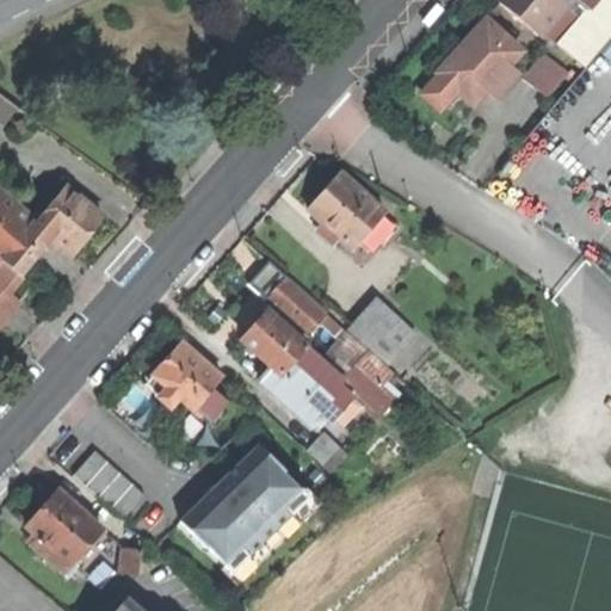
[(499,0),(500,0),(501,1),(507,7),(541,35),(569,0),(499,0)]
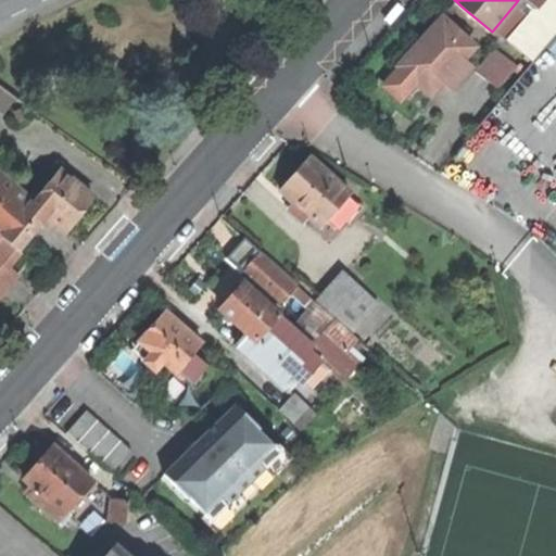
[(555,0),(540,0),(534,7),(508,38),(534,60),(555,34),(555,0)]
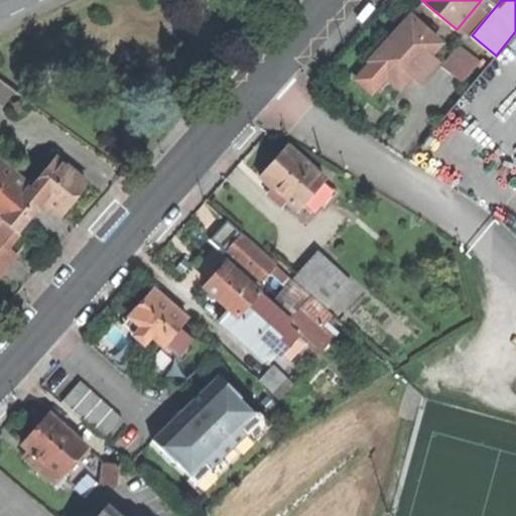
[(423,1),(409,17),(415,21),(428,6),(423,1)]
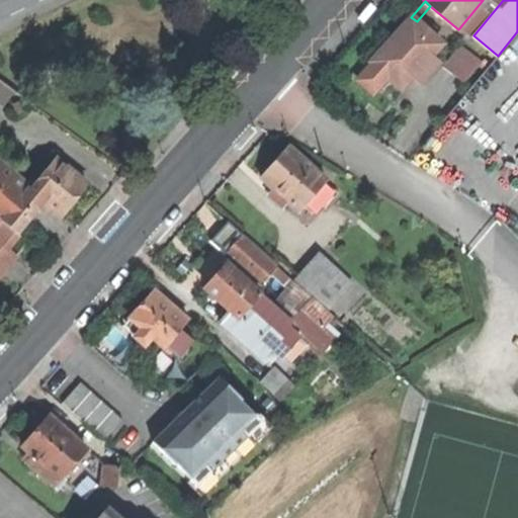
[(417,21),(411,17),(372,63),(374,64),(390,77),(404,89),(413,79),(433,55),(442,44),(417,21)]
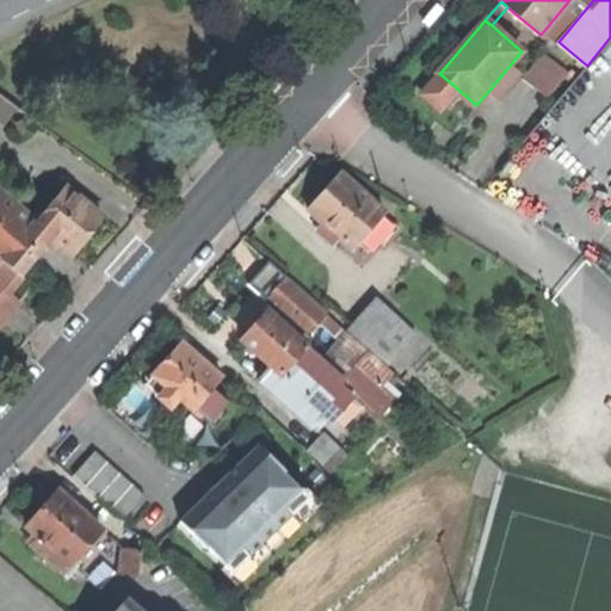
[(610,37),(587,66),(522,143),(539,159),(554,142),(591,174),(610,149),(610,37)]
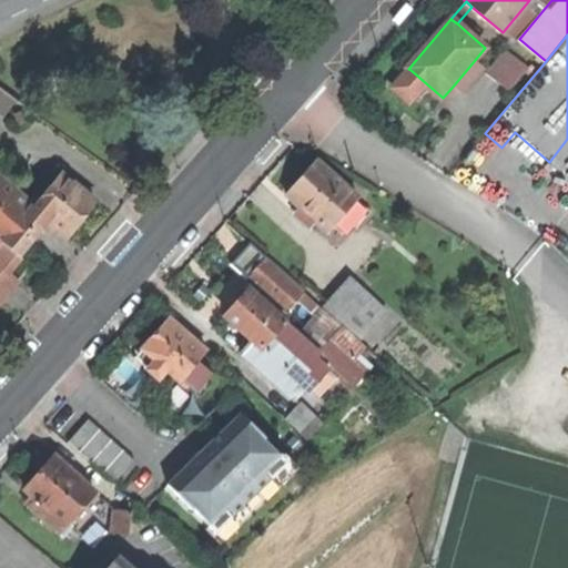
[(504,47),(486,71),(510,89),(528,64),(504,47)]
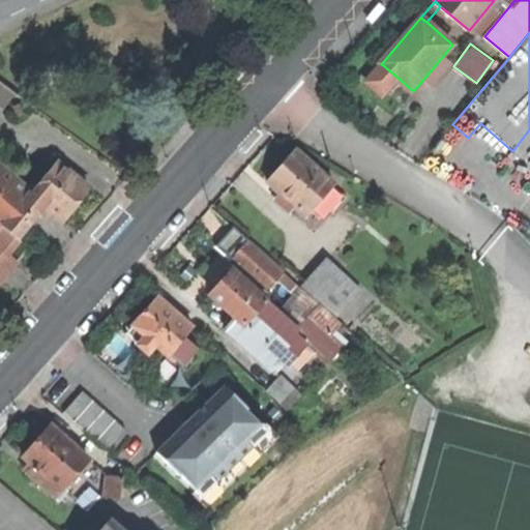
[(451,63),(443,56),(422,81),(431,88),(451,63)]
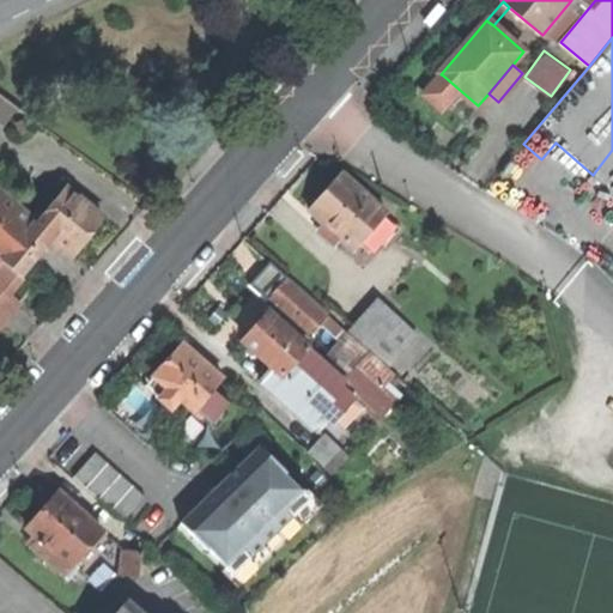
[(445,109),(461,91),(443,76),(428,93),(445,109)]
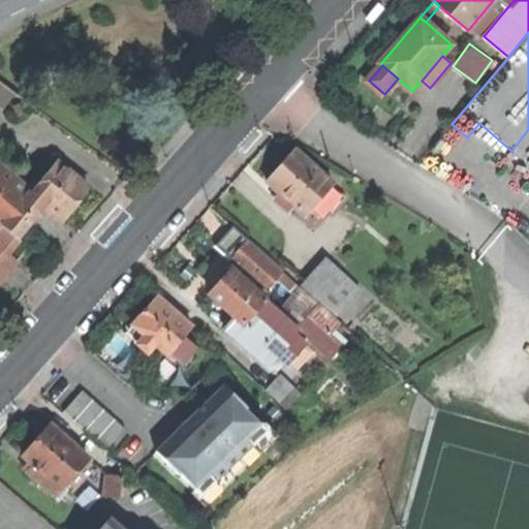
[(283,165),(269,181),(278,189),(290,200),(306,215),(310,211),(322,197),(335,184),(335,183),(298,149),(283,165)]
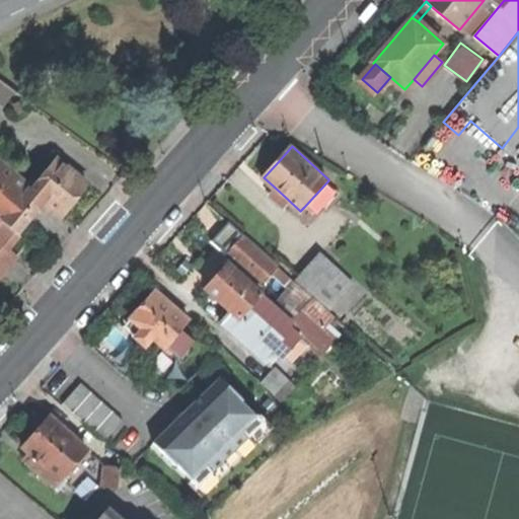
[(46,201),(65,216),(79,199),(90,184),(59,160),(34,192),(46,201)]
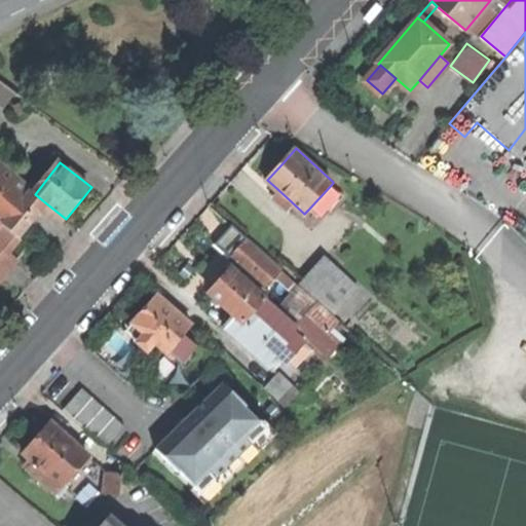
[(0,228),(3,225),(28,194),(12,181),(0,171),(0,228)]
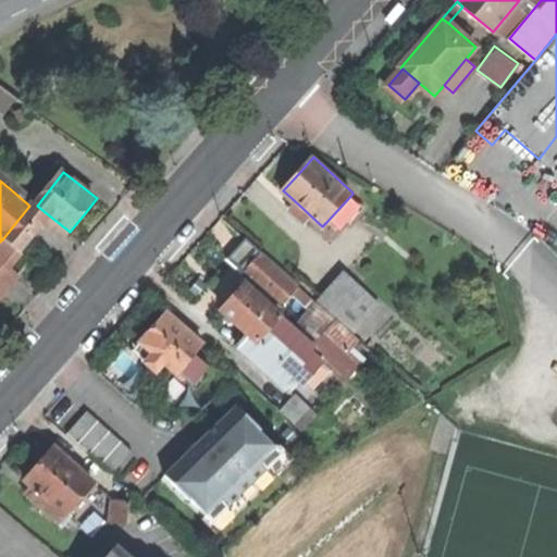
[(362,202),(353,194),(339,208),(349,217),(362,202)]
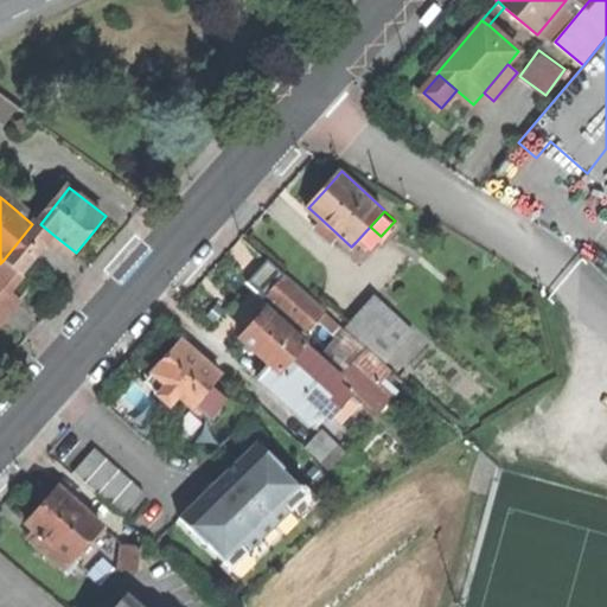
[(326,237),(333,230),(319,217),(313,224),(326,237)]
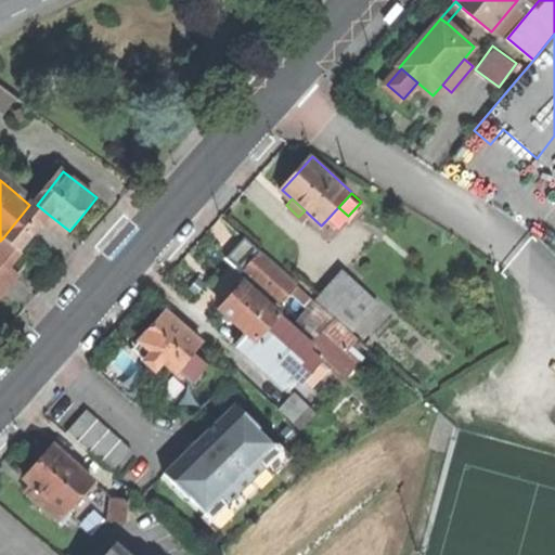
[(20,250),(49,215),(37,205),(33,202),(29,205),(3,237),(17,249),(20,250)]
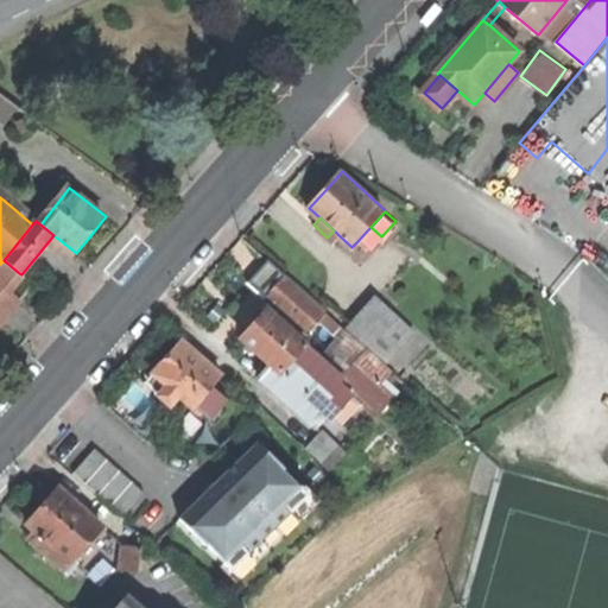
[(381,236),(371,227),(356,242),(367,252),(381,236)]
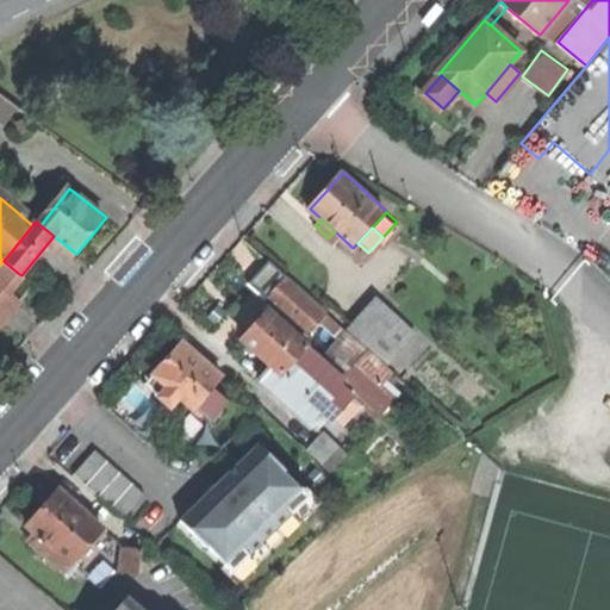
[(255,287),(266,297),(286,274),(271,260),(255,278),(260,282),(255,287)]
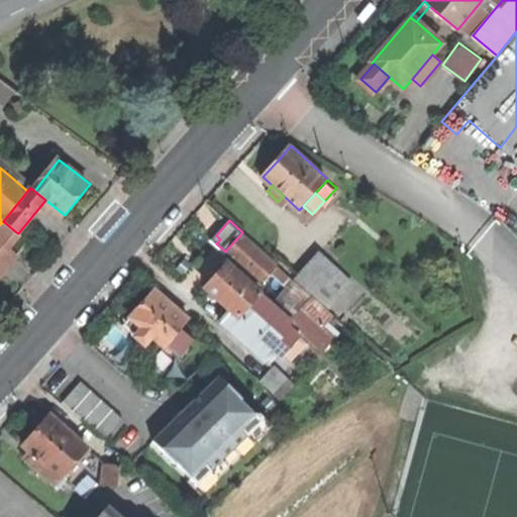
[(0,241),(5,246),(16,232),(3,221),(0,224),(0,241)]
